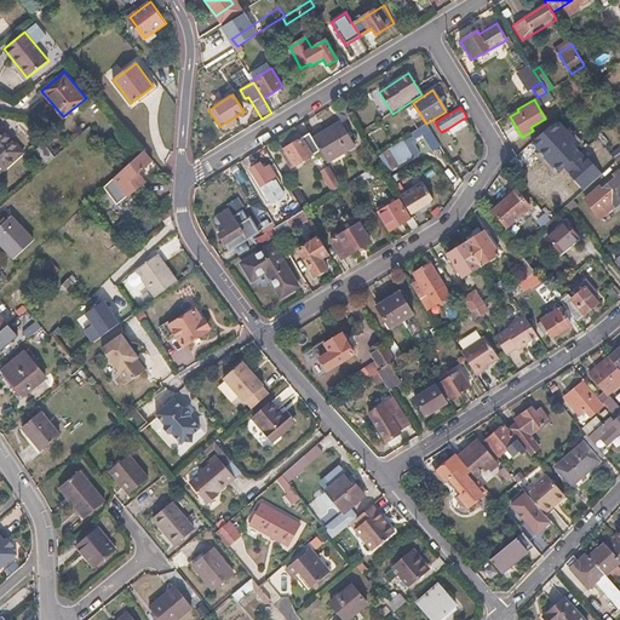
[(463,119),(448,128),(452,136),(468,126),(463,119)]
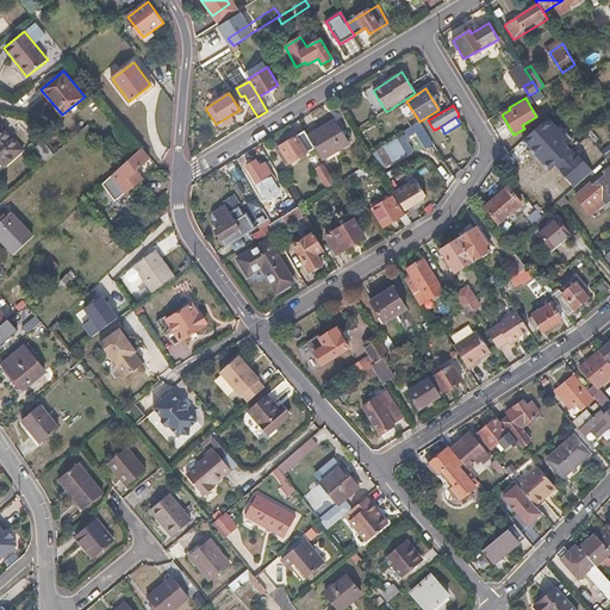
[(335,120),(307,136),(313,148),(321,160),(349,144),(335,120)]
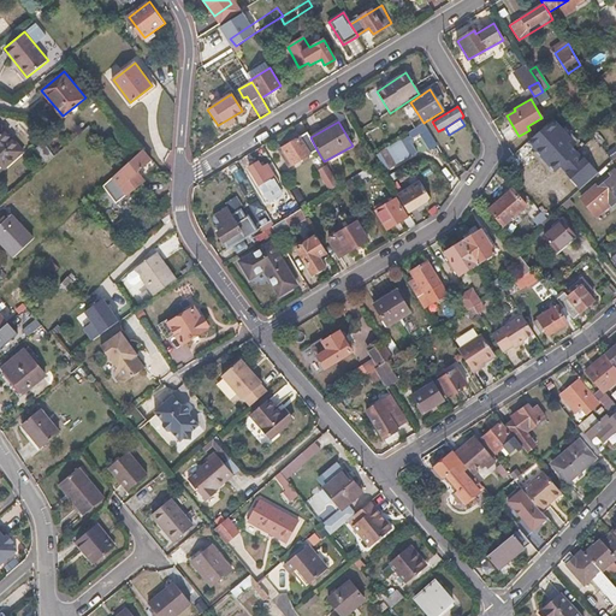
[(424,123),(408,132),(412,138),(427,130),(424,123)]
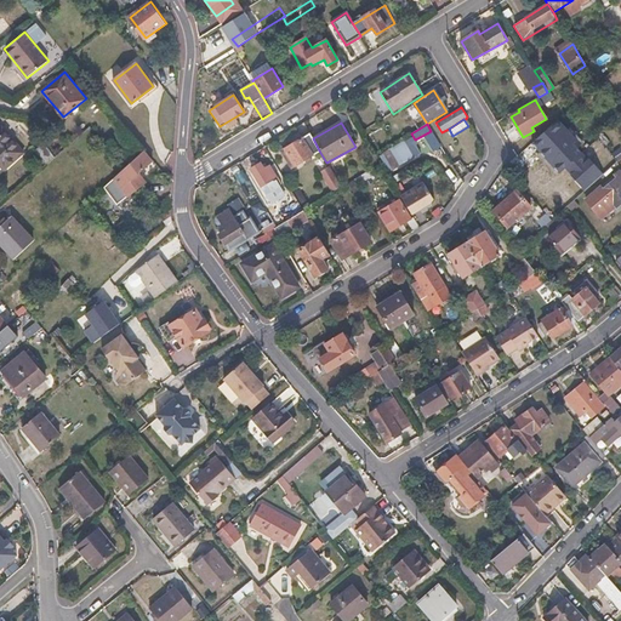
[(0,125),(0,166),(3,170),(23,152),(0,125)]
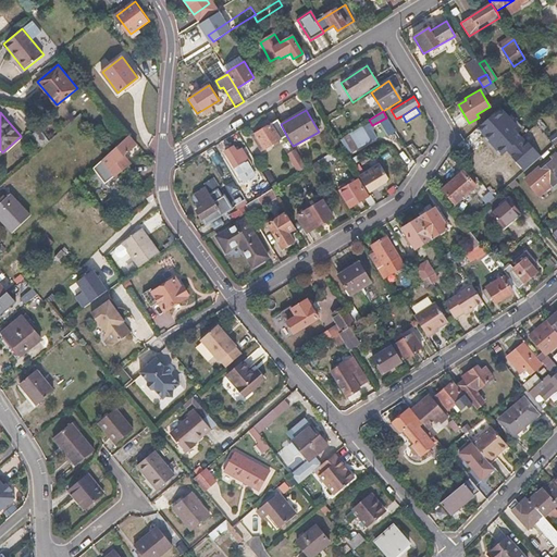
[(514,136),(494,114),(477,128),(502,156),(507,150),(507,141),(512,141),(510,139),(514,136)]
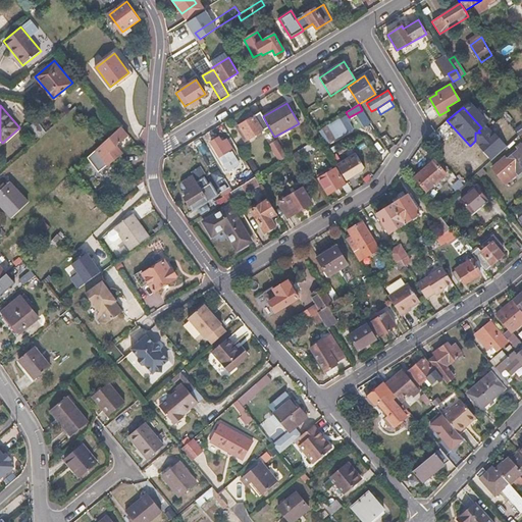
[(248,140),(268,126),(263,116),(260,111),(239,124),(248,140)]
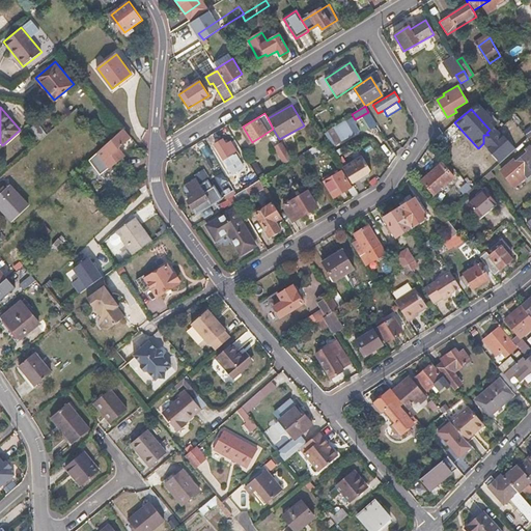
[(329,131),(336,143),(353,134),(344,121),(329,131)]
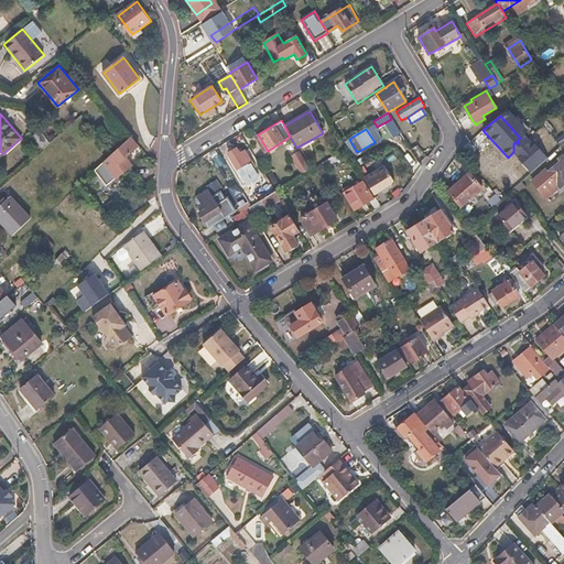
[(264,153),(268,151),(258,134),(255,137),(264,153)]
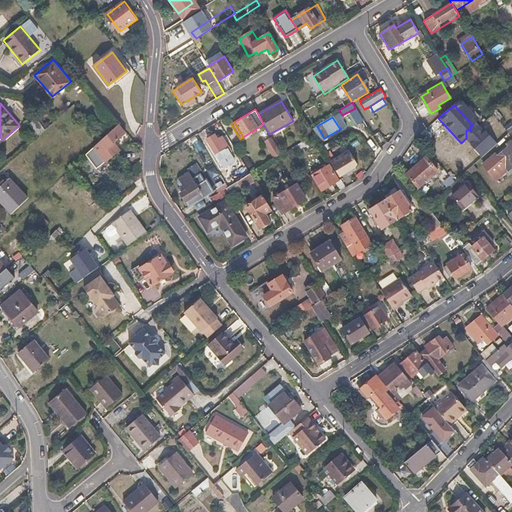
[(126,132),(119,124),(102,140),(85,155),(96,169),(119,151),(113,143),(126,132)]
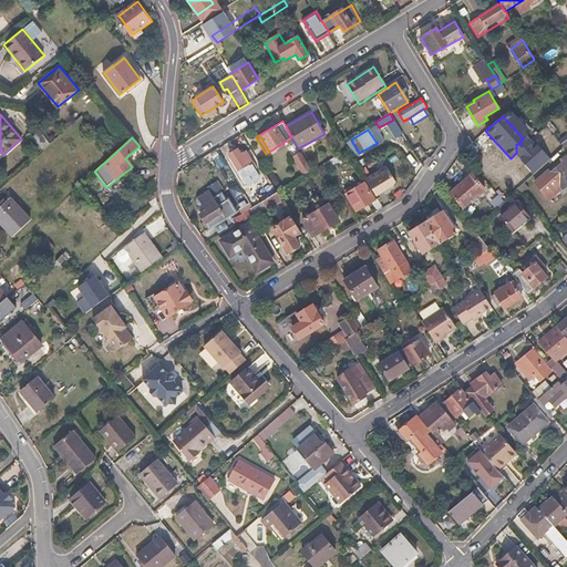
[(412,150),(421,163),(428,158),(419,145),(412,150)]
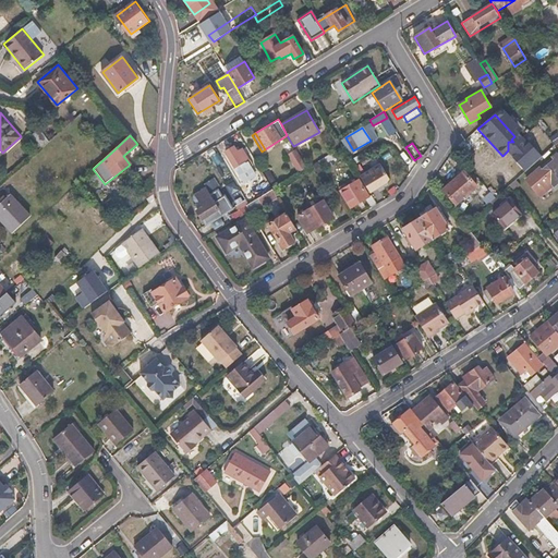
[(244,161),(247,160),(249,159),(242,148),(237,152),(233,146),(225,152),(243,183),(256,174),(250,165),(247,167),(244,161)]
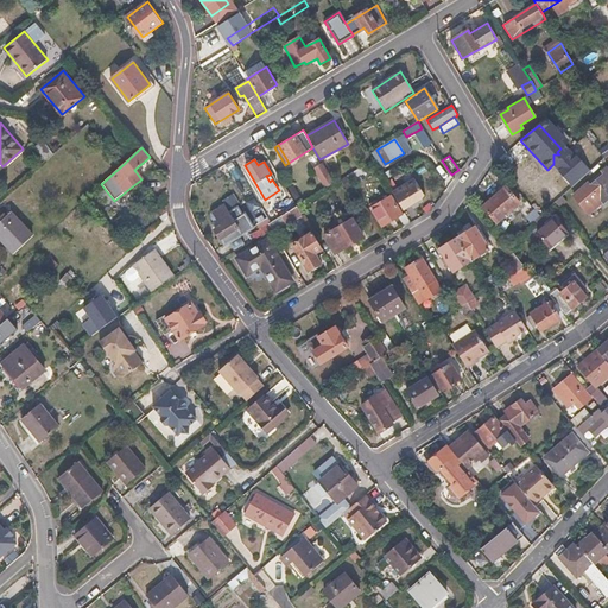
[(325,188),(334,183),(322,164),(314,169),(325,188)]
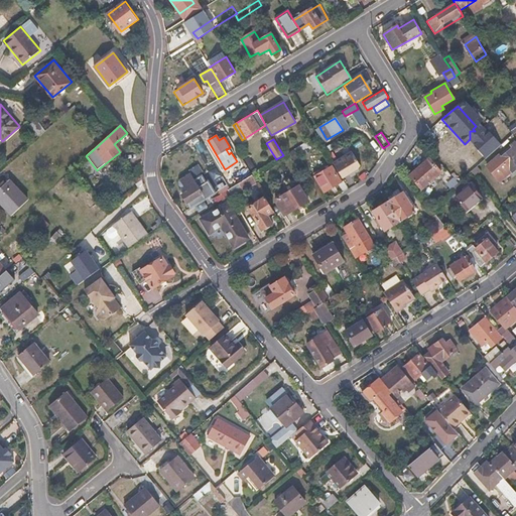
[(295,148),(298,153),(309,146),(306,141),(295,148)]
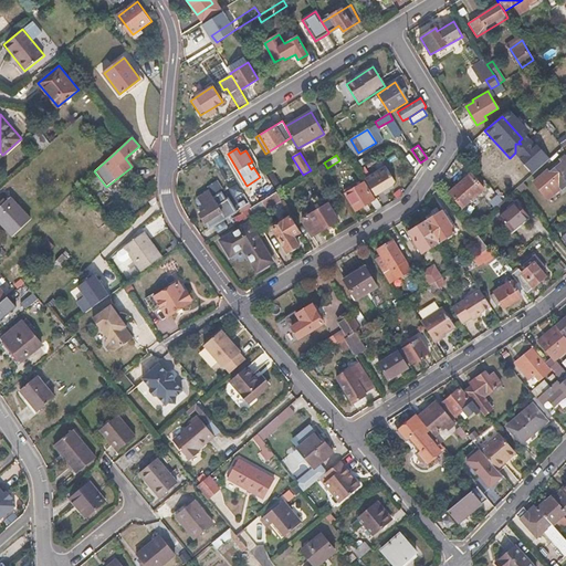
[(552,175),(549,173),(536,184),(548,198),(562,187),(564,190),(565,188),(565,159),(563,163),(565,165),(552,175)]
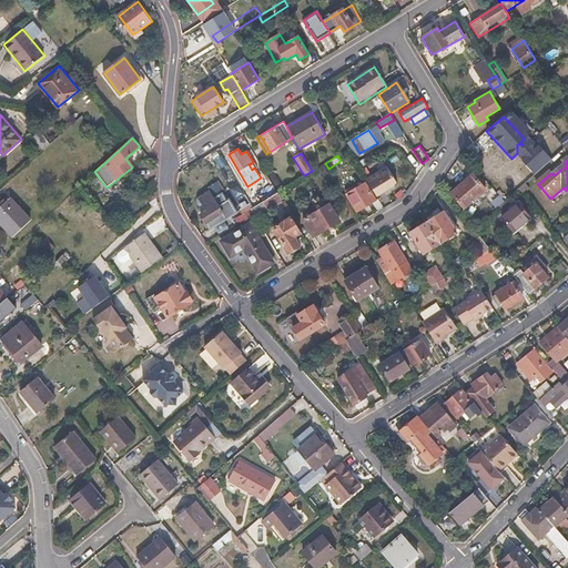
[(365,178),(375,195),(393,184),(395,182),(386,165),(365,178)]
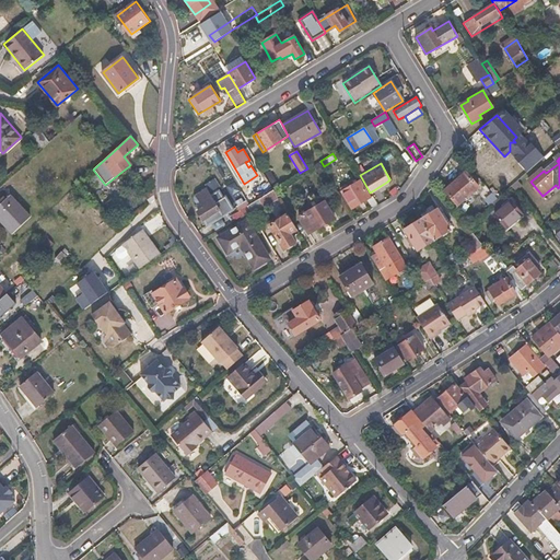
[(265,174),(271,184),(277,181),(271,171),(265,174)]
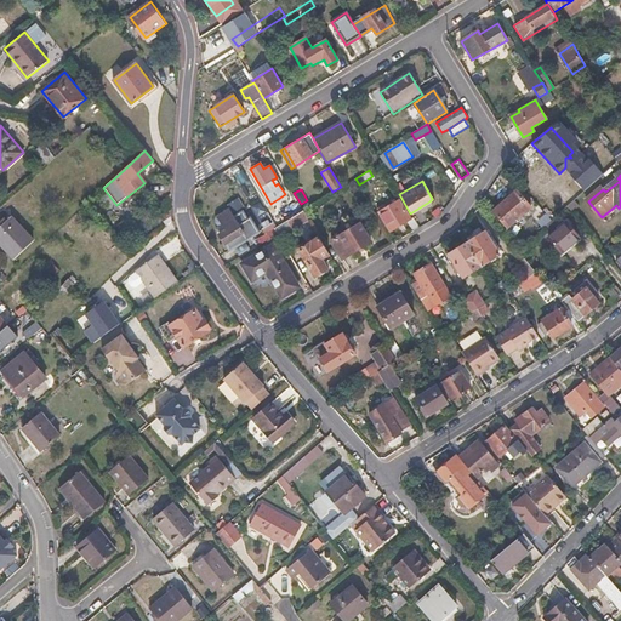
[(493,210),(507,228),(530,209),(516,192),(493,210)]
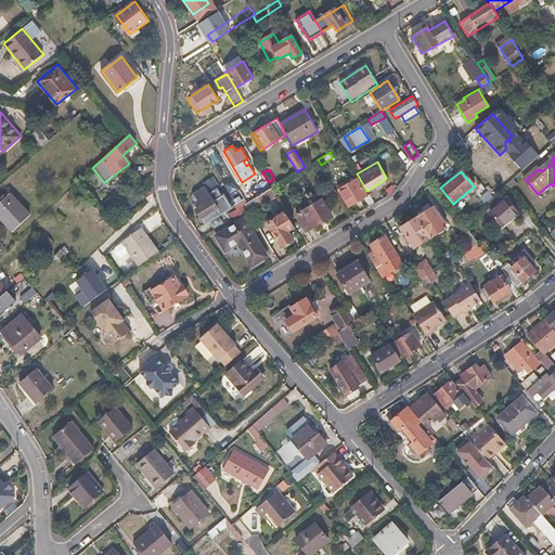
[(338,190),(348,206),(366,195),(357,179),(338,190)]
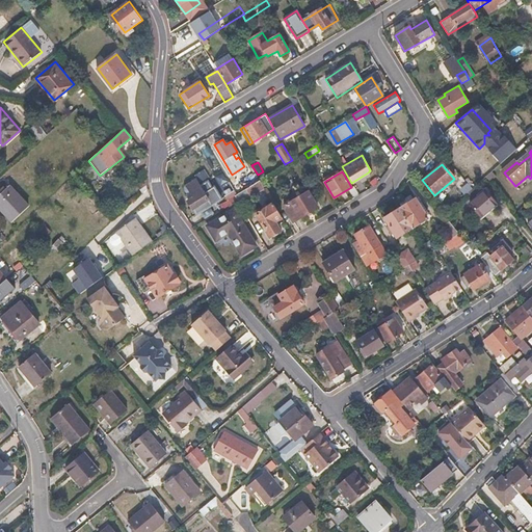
[(141,193),(147,189),(145,184),(144,173),(133,182),(141,193)]
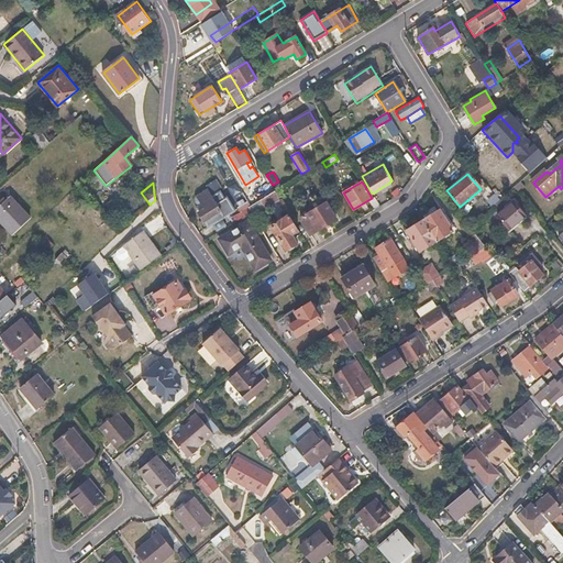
[(198,212),(207,227),(232,212),(225,198),(222,200),(218,192),(210,197),(207,190),(197,196),(205,209),(198,212)]
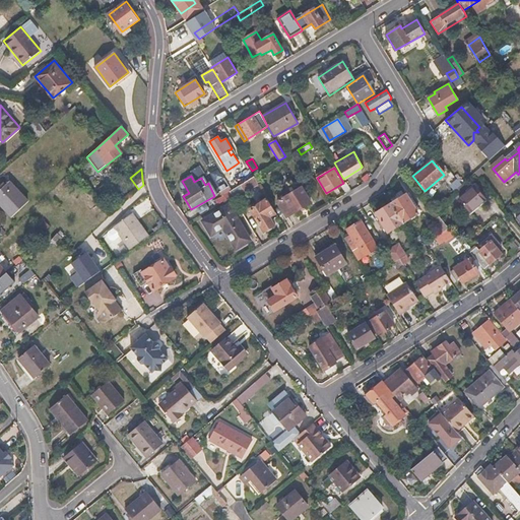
[(232,196),(234,199),(258,184),(253,177),(231,191),(230,192),(232,196)]
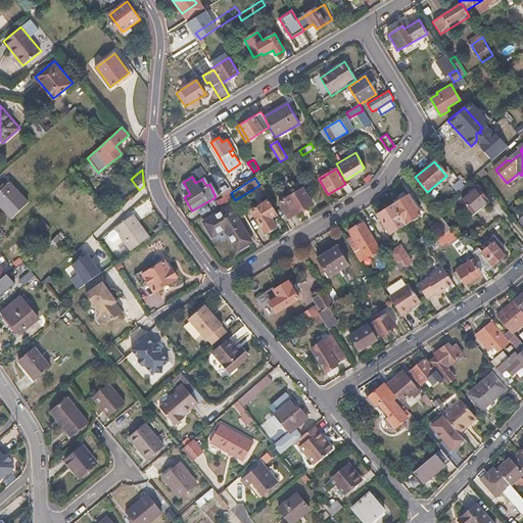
[(452,187),(457,193),(462,184),(459,181),(452,187)]
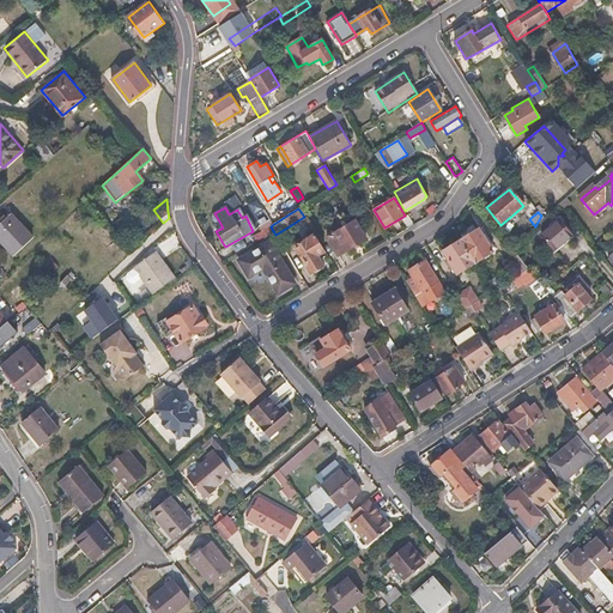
[(11,214),(0,224),(0,238),(14,255),(34,237),(11,214)]
